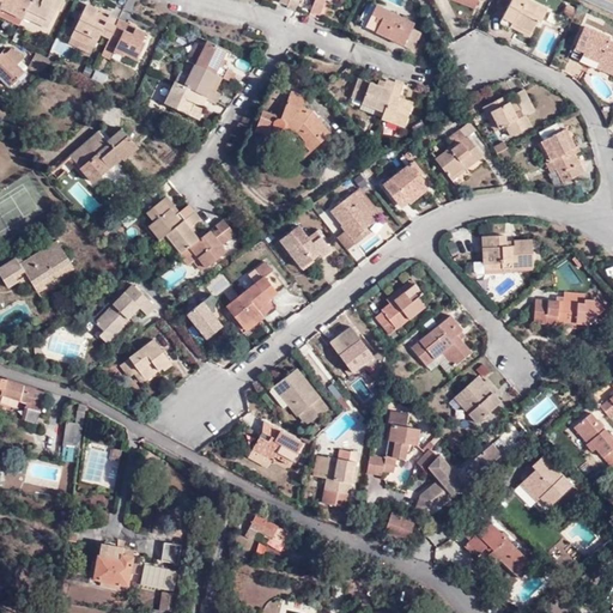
[(25,13),(31,0),(5,0),(0,10),(19,19),(17,25),(19,26),(23,20),(25,13)]
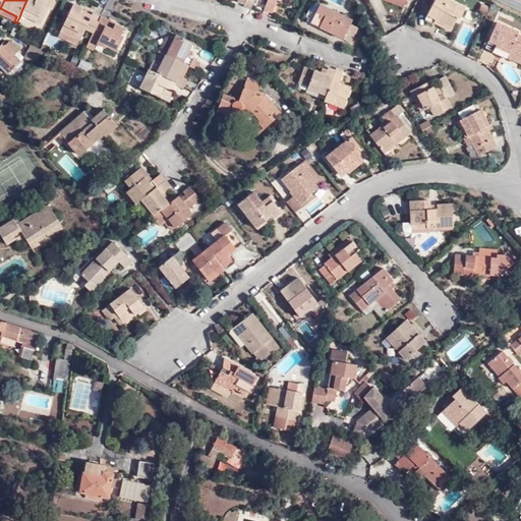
[(26,0),(21,11),(43,21),(52,2),(48,0),(41,0),(42,0),(40,0),(26,0)]
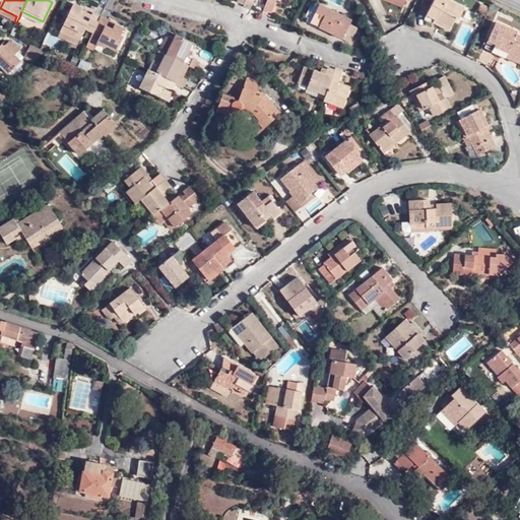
[(243,6),(250,8),(253,0),(245,0),(244,4),(243,6)]
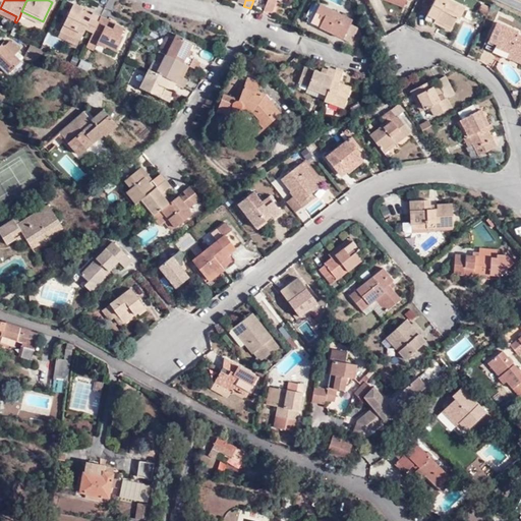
[(267,0),(264,9),(271,12),(276,0),(267,0)]
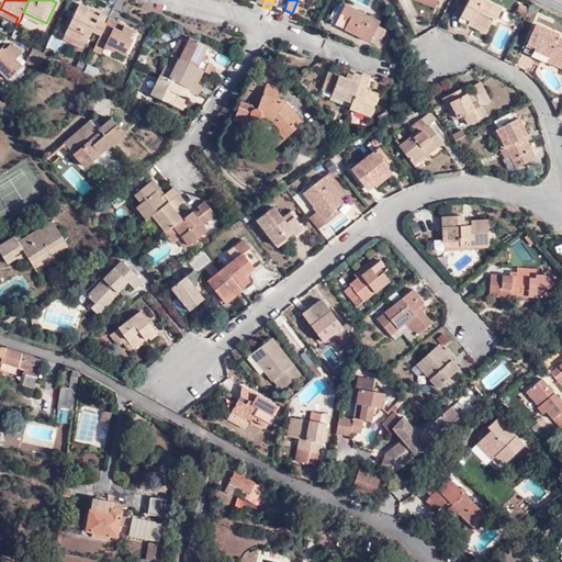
[(468,27),(468,26),(470,23),(486,32),(493,21),(495,22),(501,11),(480,0),(459,0),(458,3),(465,8),(458,22),(468,27)]
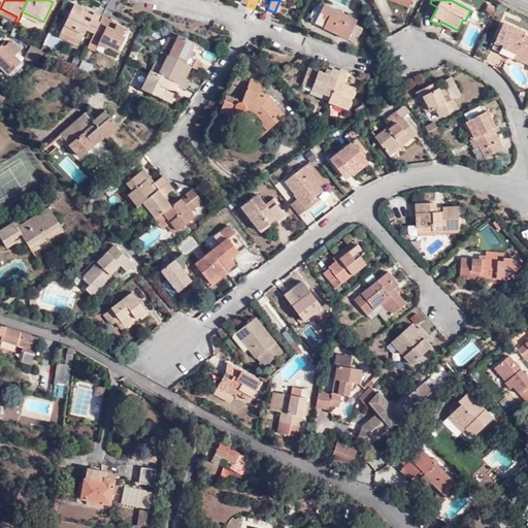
[(355,25),(357,21),(320,2),(310,22),(356,44),(363,29),(355,25)]
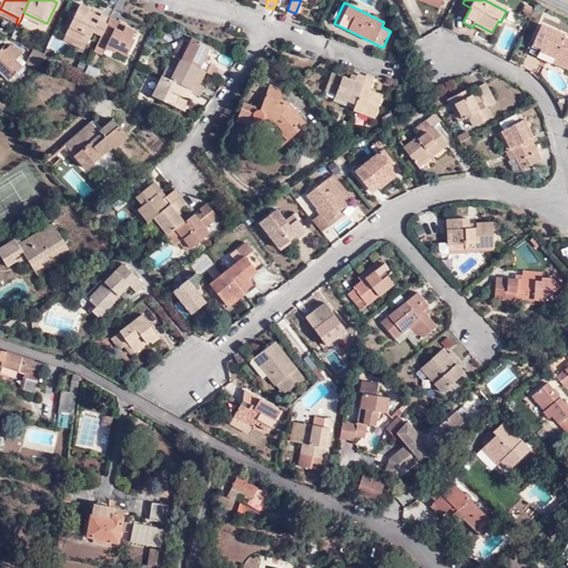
[(108,22),(110,20),(100,16),(99,18),(98,21),(87,17),(89,12),(90,11),(79,6),(66,36),(81,43),(84,36),(90,39),(93,33),(101,37),(108,22)]
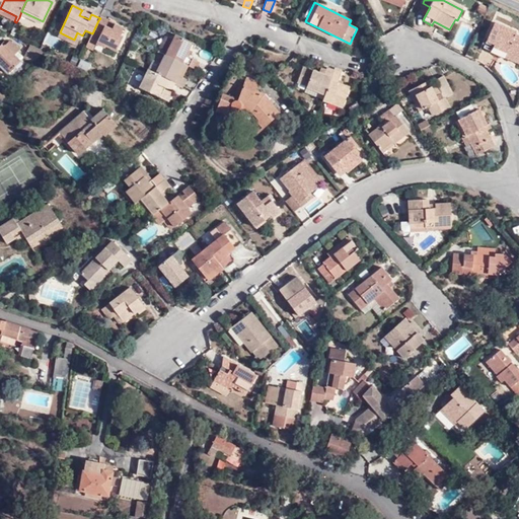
[(485,17),(489,10),(480,6),(476,13),(485,17)]
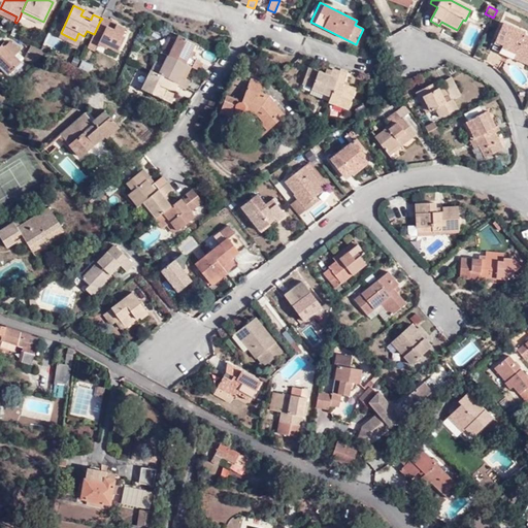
[(43,22),(22,11),(20,18),(41,28),(43,22)]
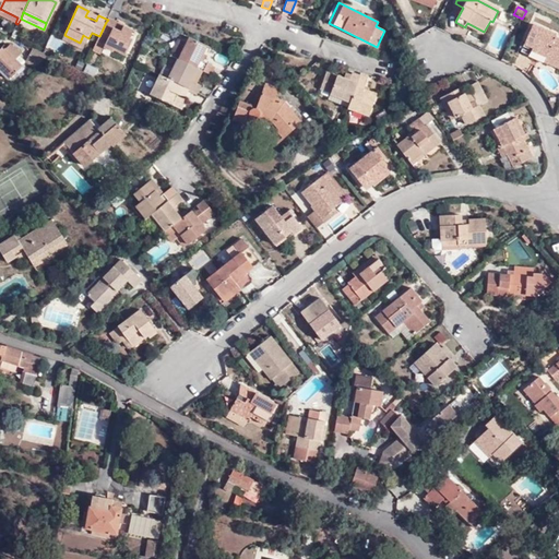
[(121,26),(108,20),(106,22),(120,30),(121,26)]
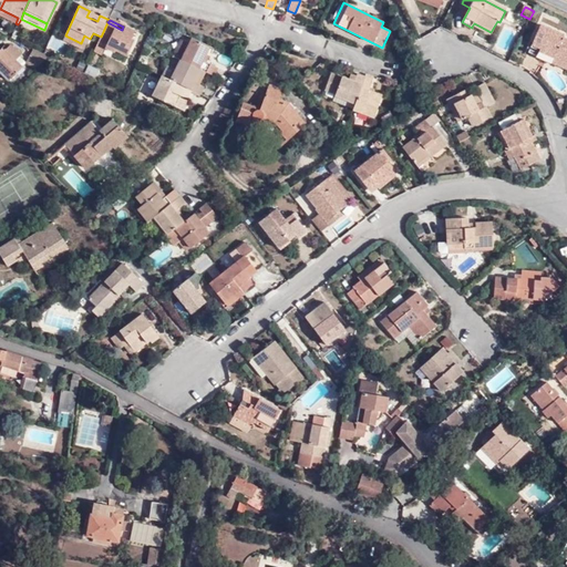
[(122,30),(107,22),(101,37),(98,43),(105,47),(104,49),(114,53),(115,51),(126,55),(133,41),(130,39),(133,31),(123,27),(122,30)]
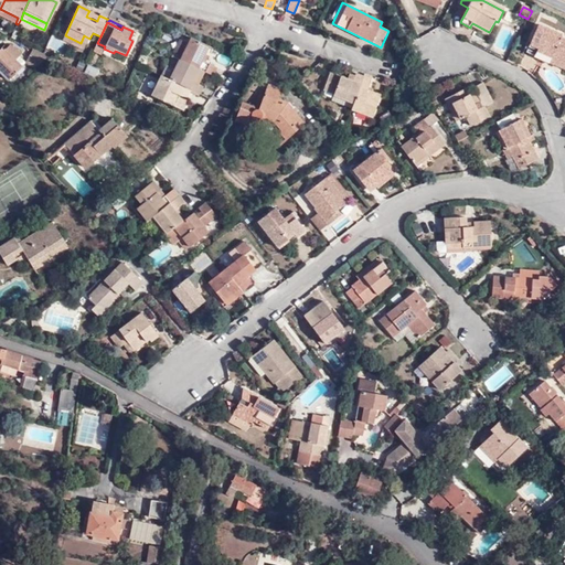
[(472,23),(470,27),(488,35),(489,32),(472,23)]
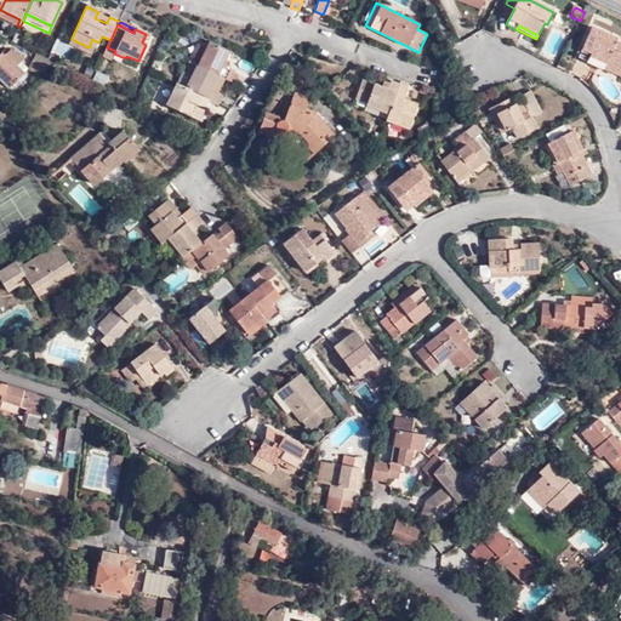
[(577,60),(587,63),(590,58),(620,72),(620,45),(616,44),(617,40),(591,29),(577,60)]
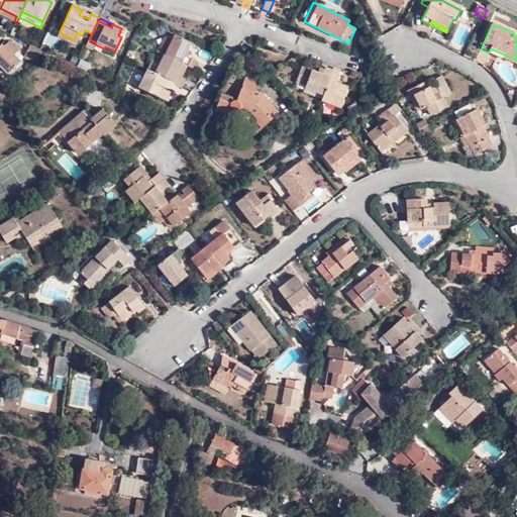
[(79,41),(82,35),(77,32),(74,39),(79,41)]
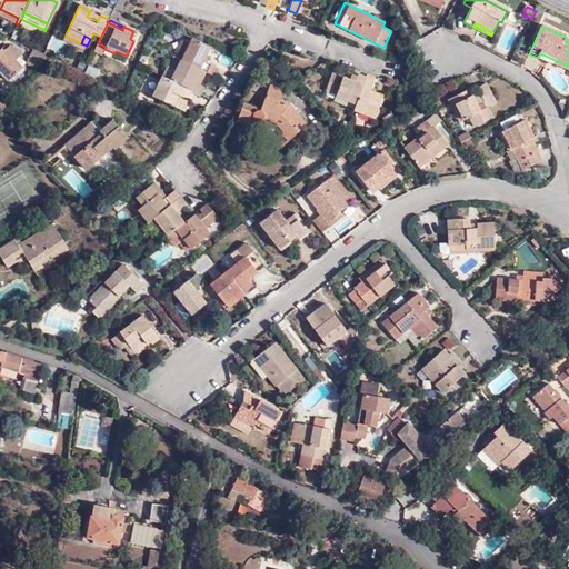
[(207,56),(211,47),(192,38),(190,42),(182,56),(180,60),(200,69),(206,71),(216,76),(219,69),(207,63),(210,57),(207,56)]
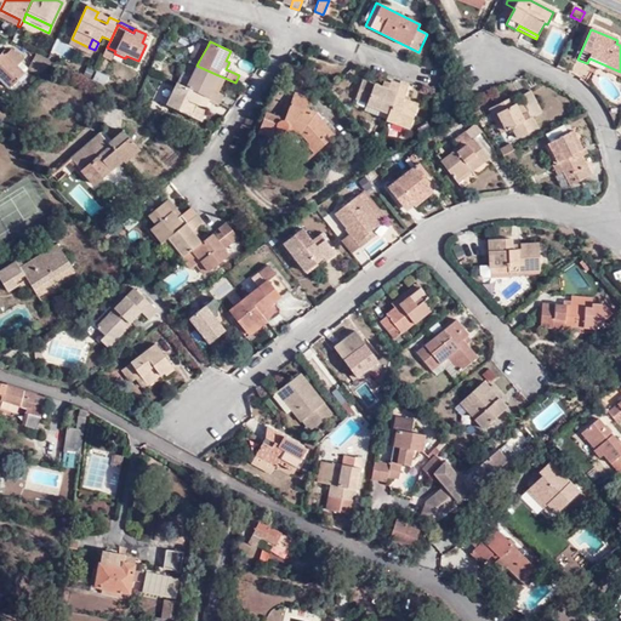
[(199,61),(208,46),(198,43),(191,57),(193,58),(199,61)]
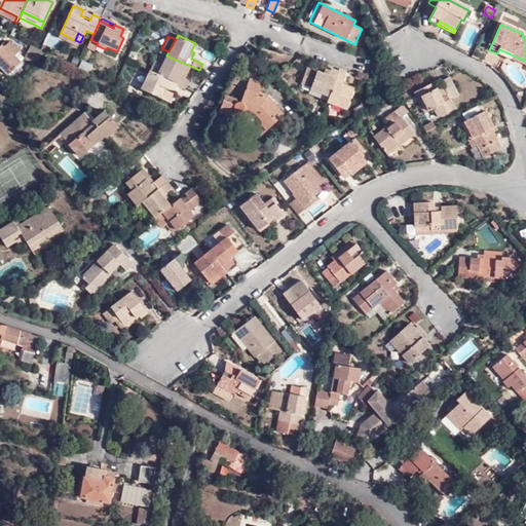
[(90,40),(86,49),(94,52),(97,45),(98,43),(90,40)]
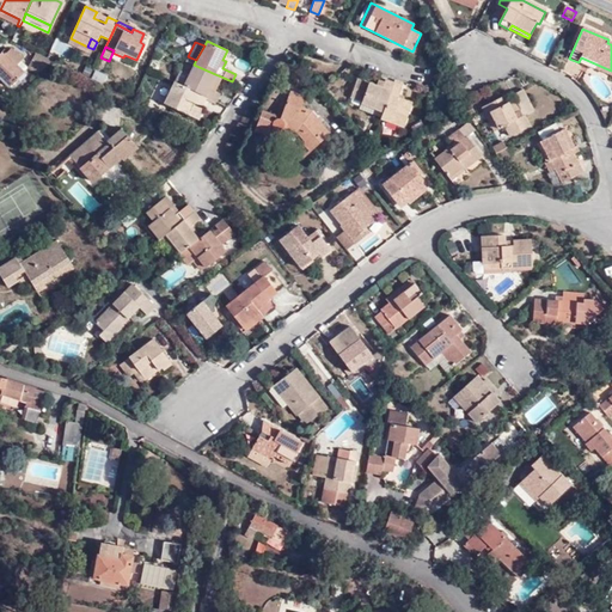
[(25,62),(13,50),(11,51),(8,49),(0,56),(0,74),(12,86),(25,73),(19,67),(25,62)]
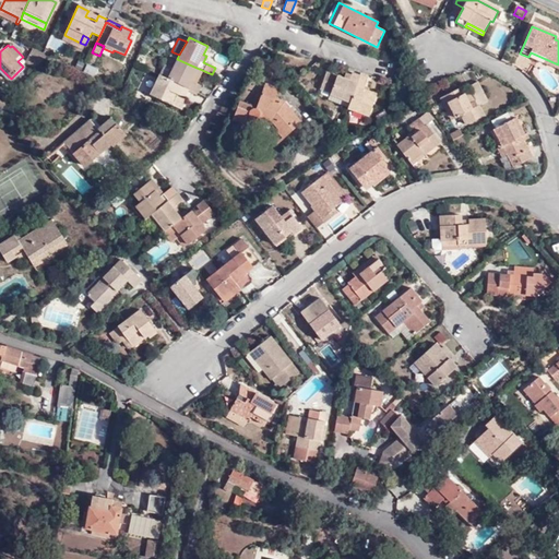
[(27,62),(38,68),(49,57),(44,54),(34,49),(27,62)]
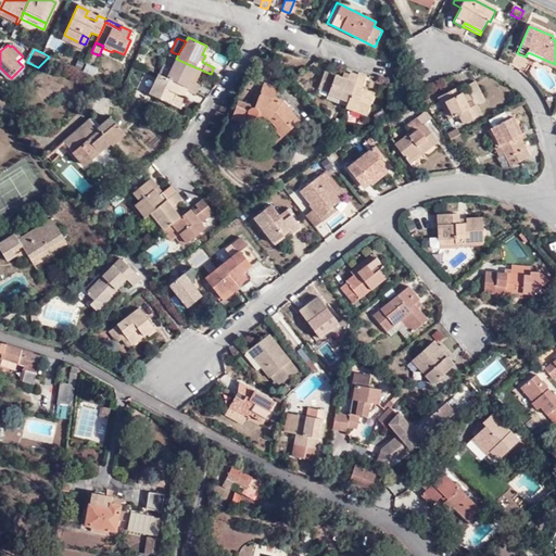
[(555,64),(528,52),(526,57),(555,70),(555,64)]
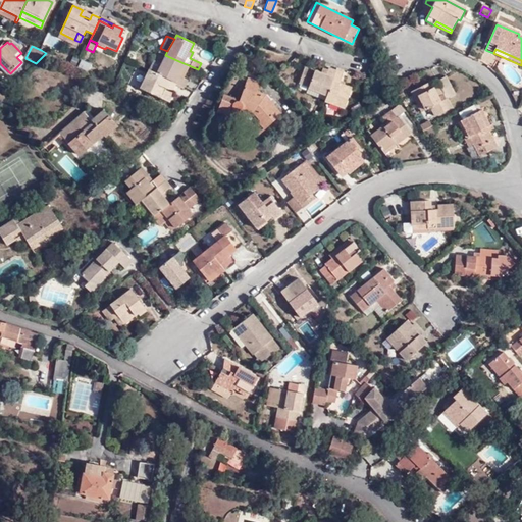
[(176,83),(185,87),(188,80),(184,77),(178,75),(184,63),(165,55),(161,64),(157,73),(176,83)]
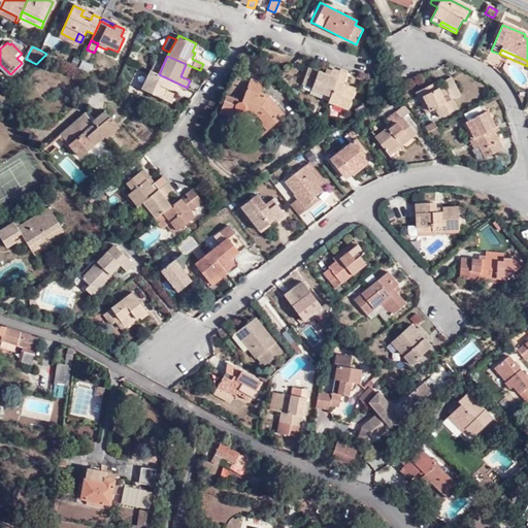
[(157,63),(153,71),(159,74),(163,65),(157,63)]
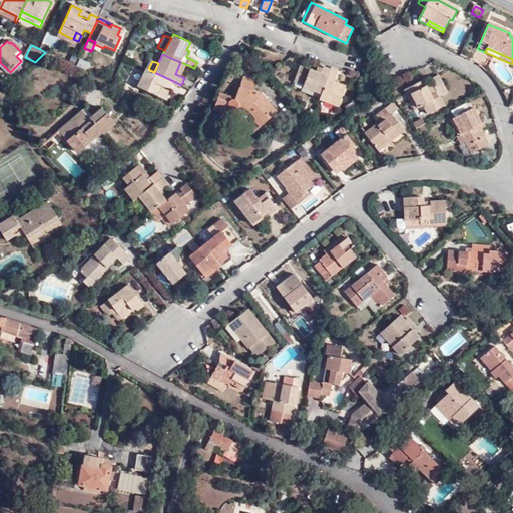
[(175,74),(180,76),(185,64),(180,62),(175,74)]
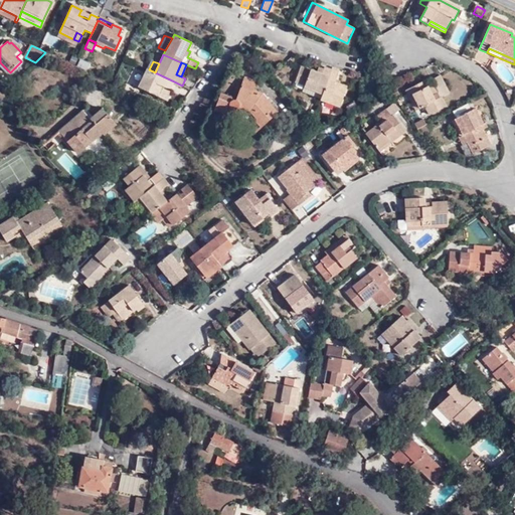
[(321,100),(331,69),(324,67),(323,70),(318,69),(316,72),(301,66),(296,82),(305,87),(303,93),(321,100)]
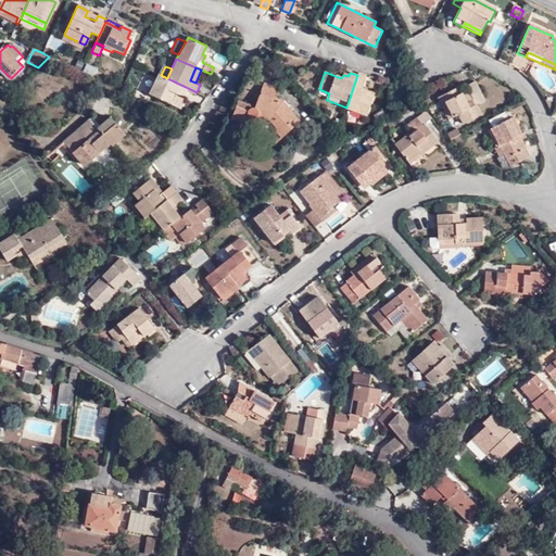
[(366,76),(358,73),(357,75),(346,108),(346,109),(366,116),(375,93),(362,88),(366,76)]
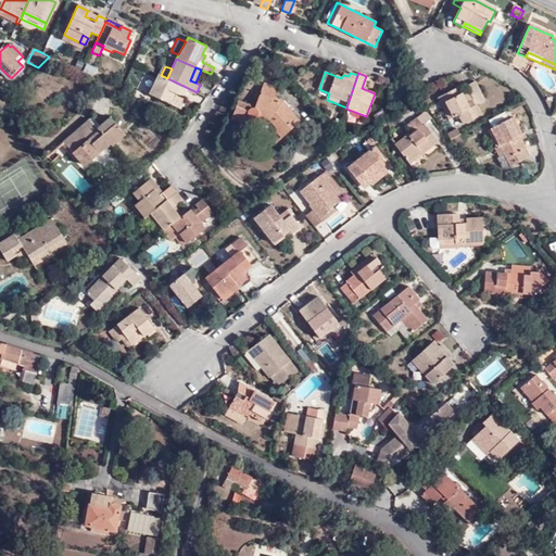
[(182,98),(188,88),(167,78),(161,75),(159,75),(150,95),(175,106),(180,97),(182,98)]
